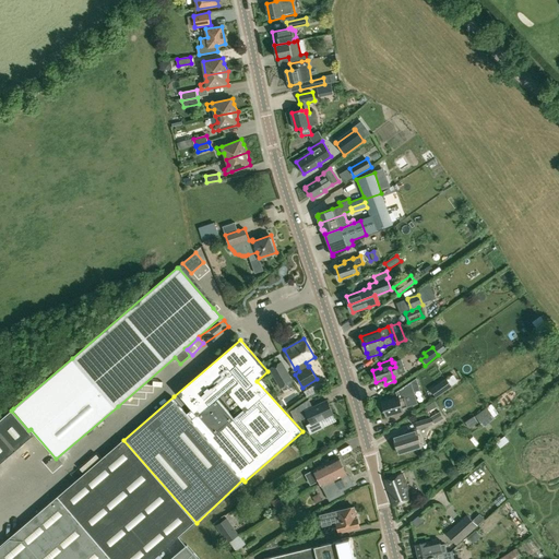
[(270,369),(276,381),(286,376),(280,363),(270,369)]
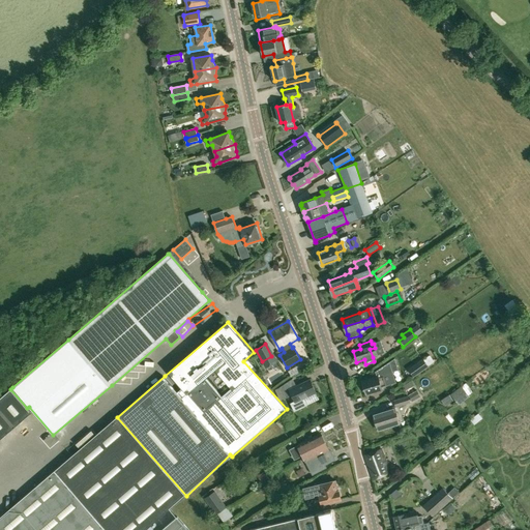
[(429,357),(433,364),(438,361),(434,354),(429,357)]
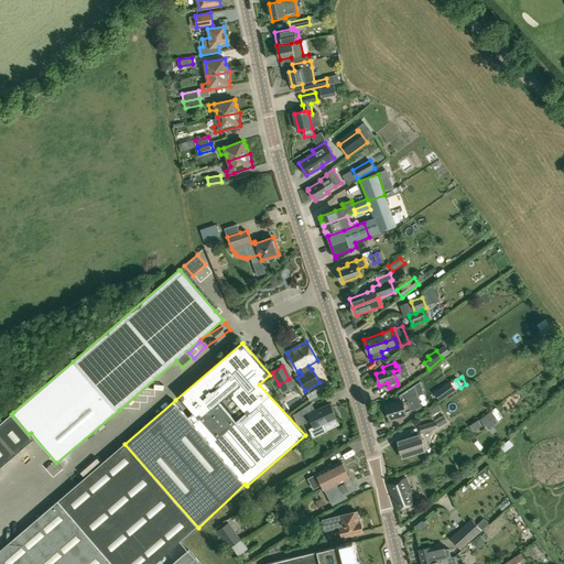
[(455,390),(451,382),(435,392),(440,400),(455,390)]
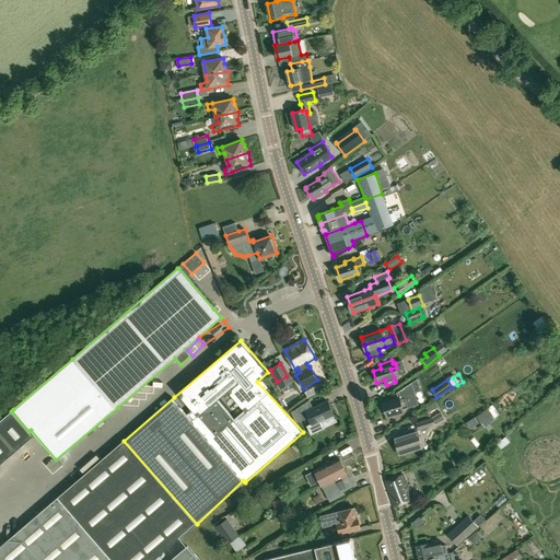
[(418,406),(415,393),(411,383),(397,392),(399,398),(383,403),(387,417),(404,411),(404,410),(410,408),(418,406)]
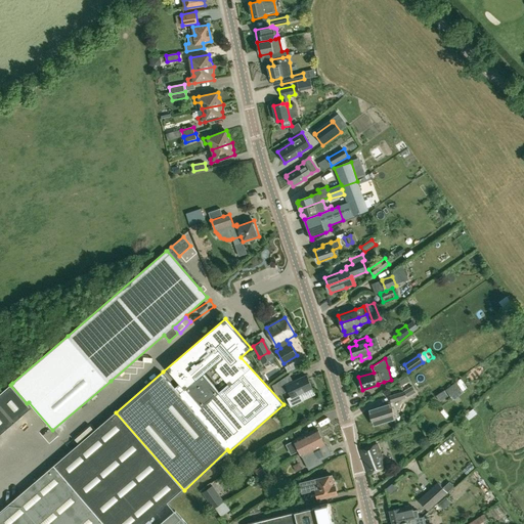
[(306,376),(293,382),(290,374),(276,383),(281,394),(289,390),(292,396),(287,398),(291,407),(303,401),(300,394),(312,388),(306,376)]
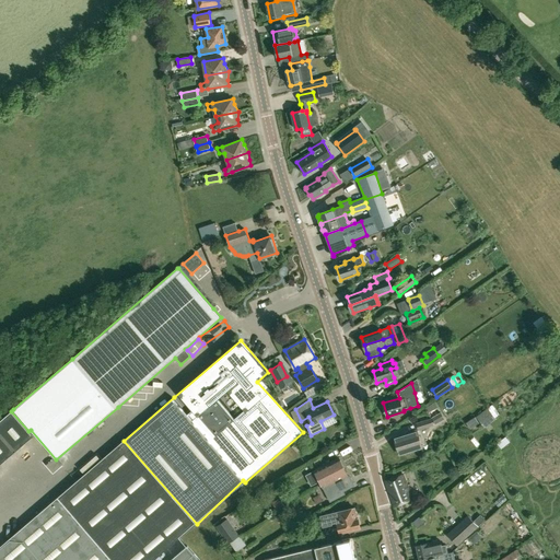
[(426,408),(428,412),(436,407),(434,404),(426,408)]
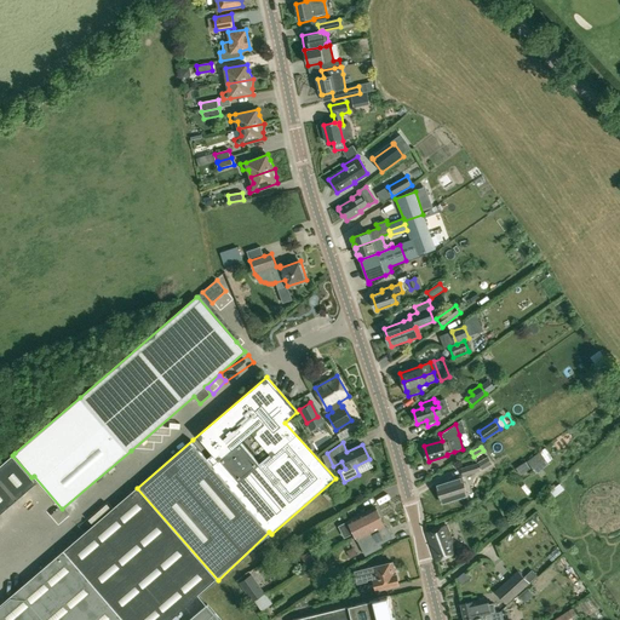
[(537,472),(549,464),(540,453),(528,461),(537,472)]
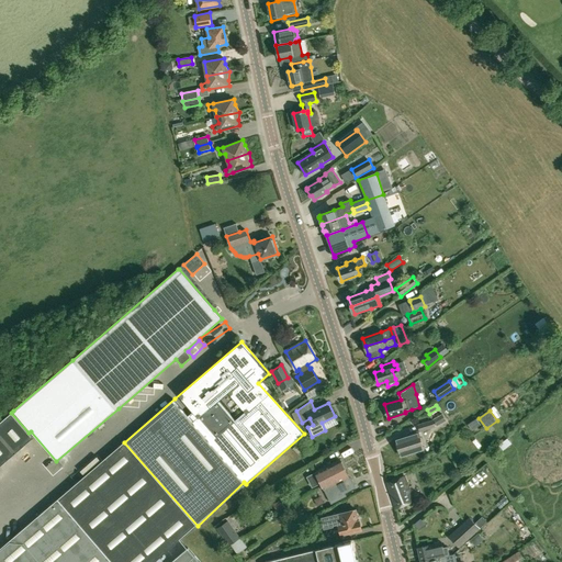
[(0,420),(0,435),(15,452),(32,438),(29,433),(11,413),(10,413),(0,420)]
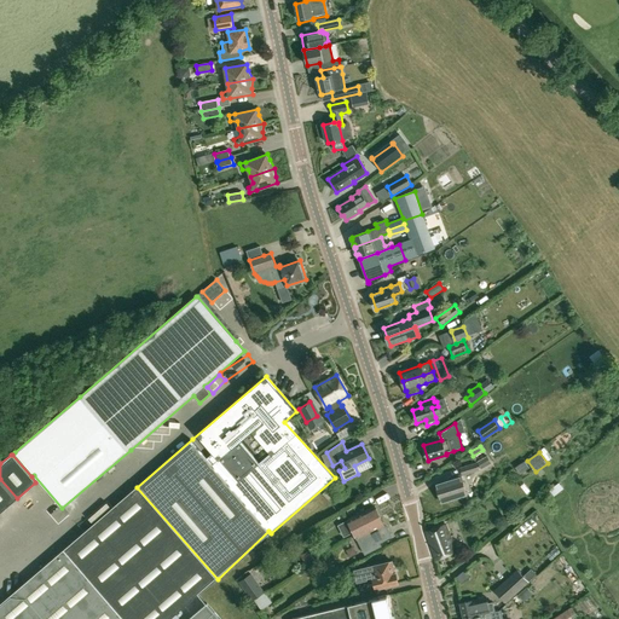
[(487,457),(478,462),(481,469),(491,463),(487,457)]
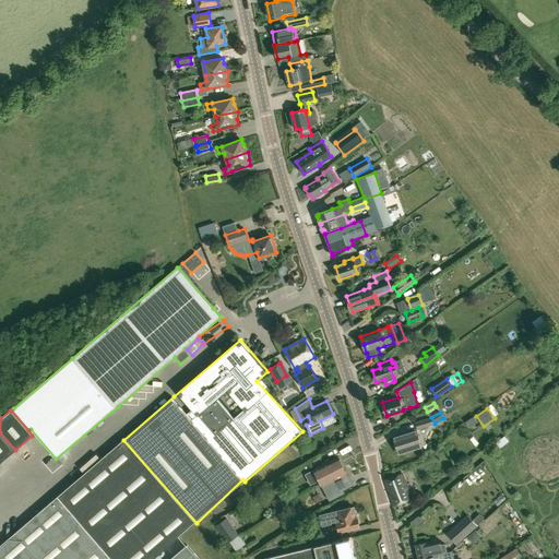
[(417,429),(432,425),(430,418),(415,423),(417,429)]
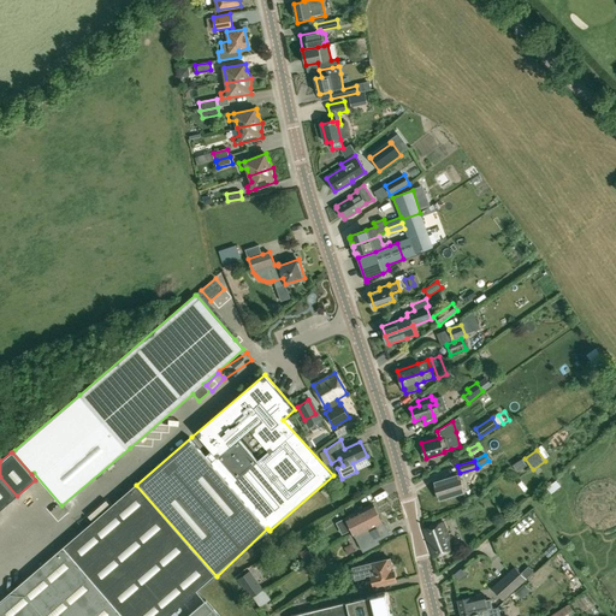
[(433,481),(439,501),(465,492),(458,474),(433,481)]
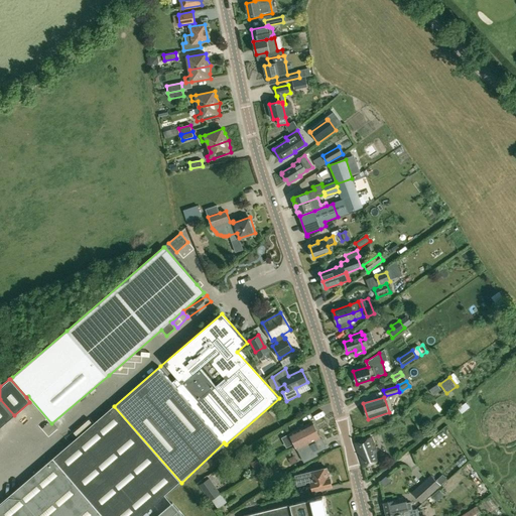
[(0,426),(14,415),(0,399),(0,426)]
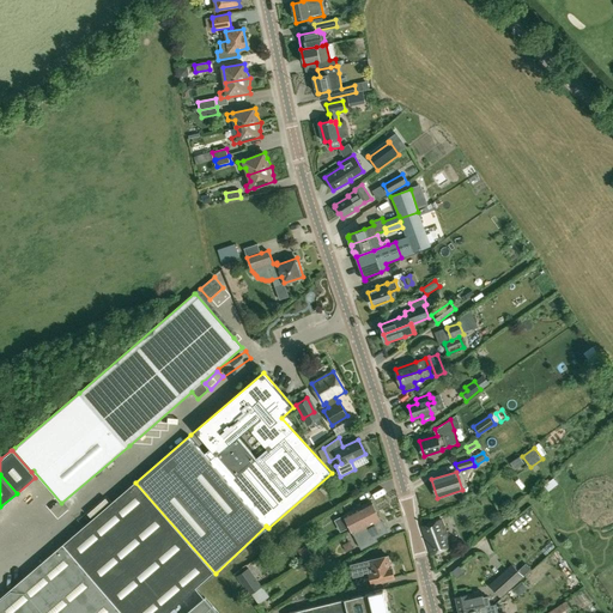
[(169,612),(216,574),(135,483),(64,545),(122,612),(169,612)]
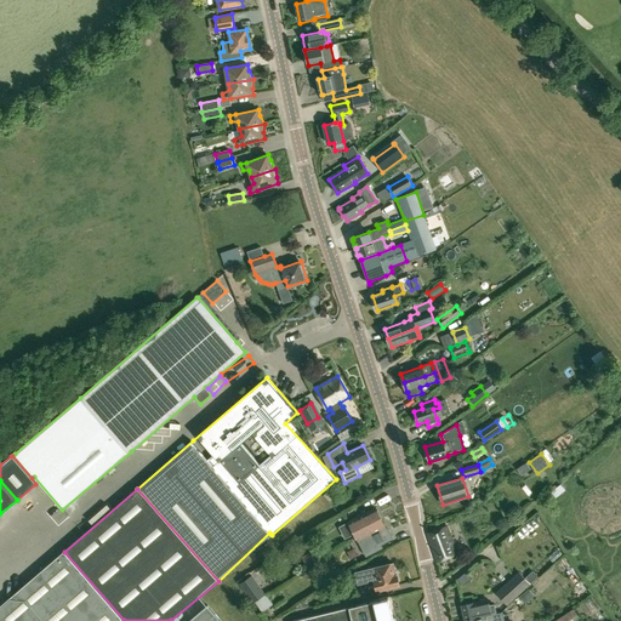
[(372,525),(382,520),(382,519),(381,518),(376,508),(348,523),(339,528),(345,539),(354,534),(372,525)]
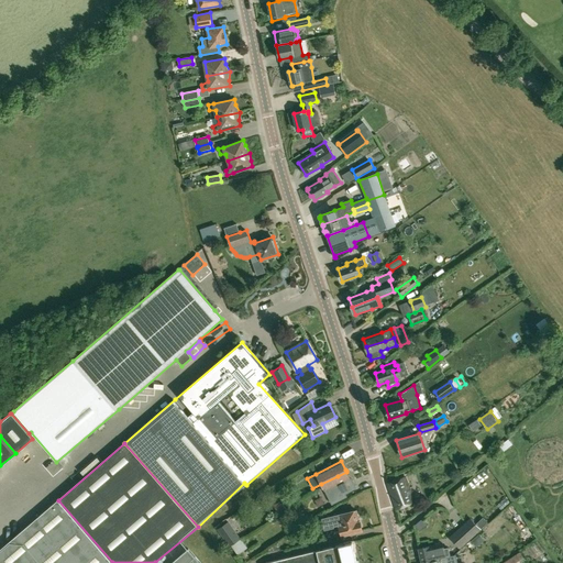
[(350,477),(346,472),(338,476),(321,484),(323,486),(332,504),(346,497),(345,494),(356,488),(351,477),(350,477)]
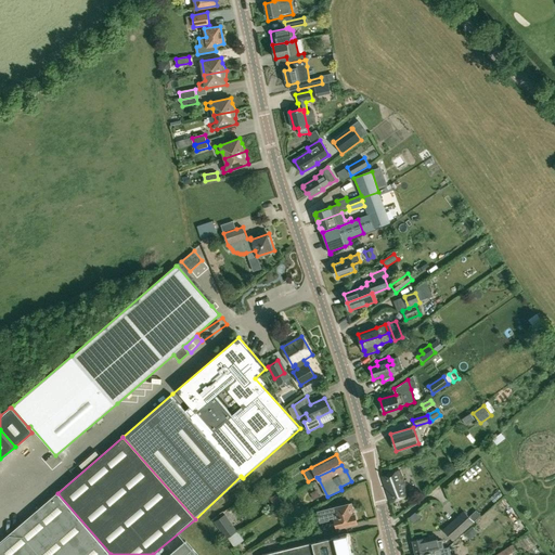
[(409,495),(400,470),(384,476),(382,477),(390,502),(409,495)]
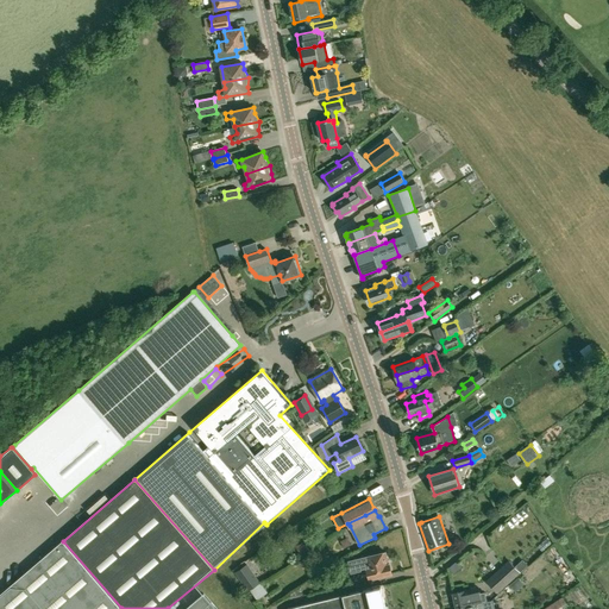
[(121,608),(63,541),(0,595),(0,608),(121,608)]
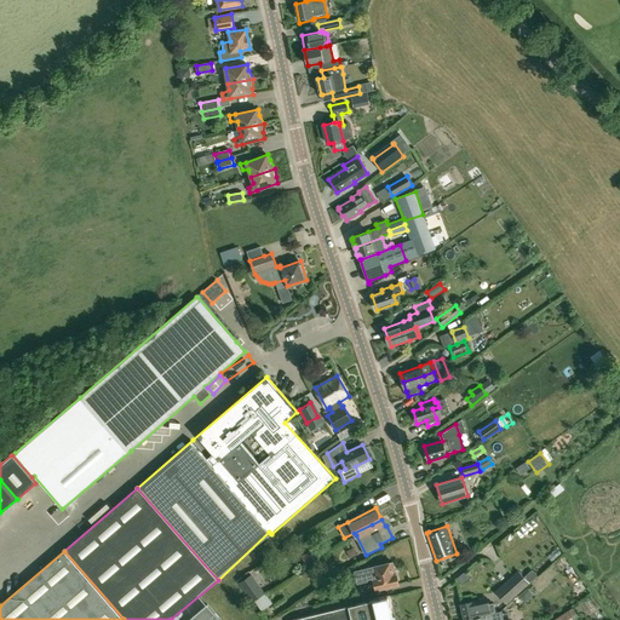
[(313,562),(308,555),(306,552),(299,557),(306,566),(313,562)]
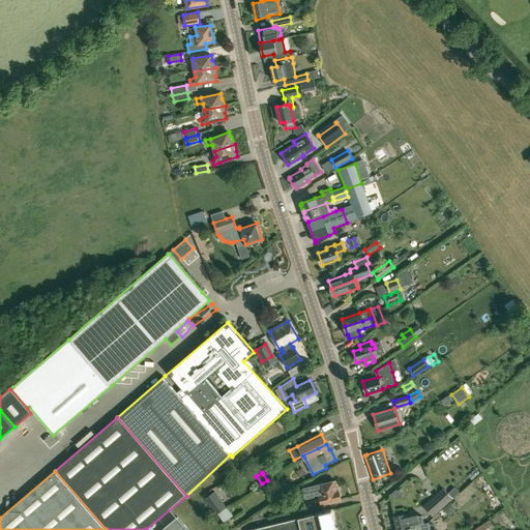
[(317,486),(319,495),(322,504),(342,500),(340,491),(339,491),(335,481),(317,486)]
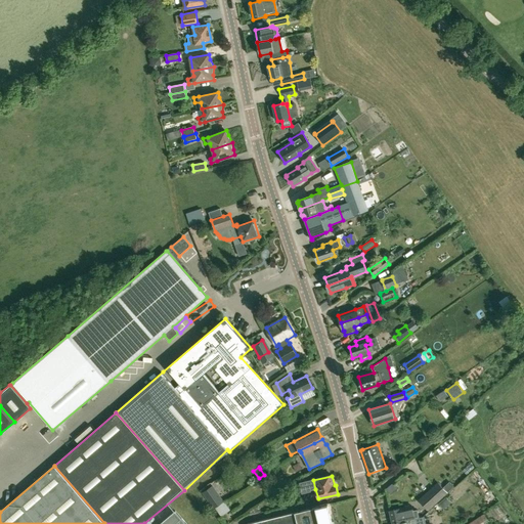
[(311,490),(315,489),(313,480),(313,479),(300,482),(302,493),(311,491),(311,490)]
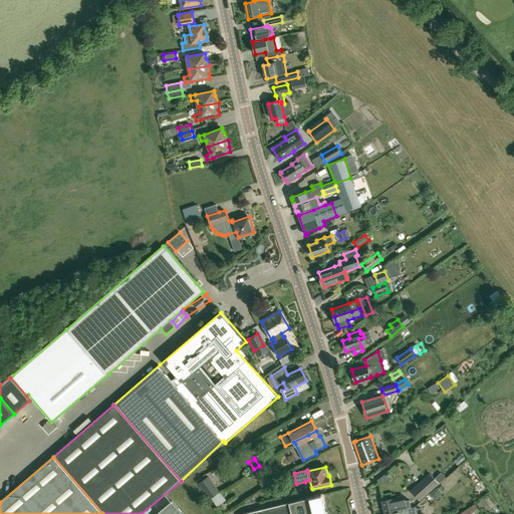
[(413,491),(421,500),(438,485),(430,475),(413,491)]
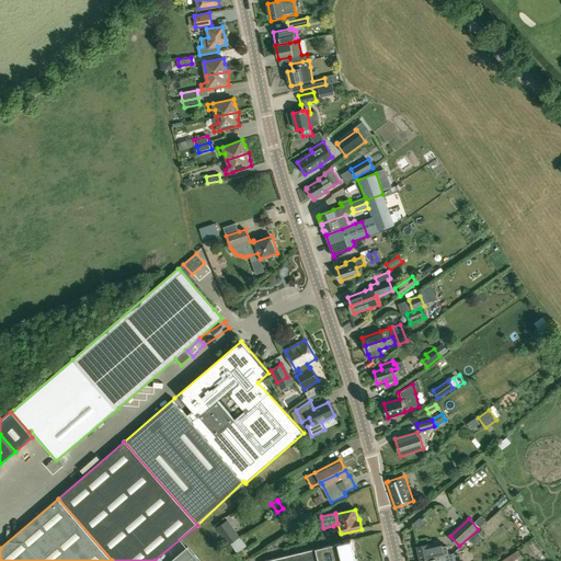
[(229,544),(239,536),(228,519),(217,527),(229,544)]
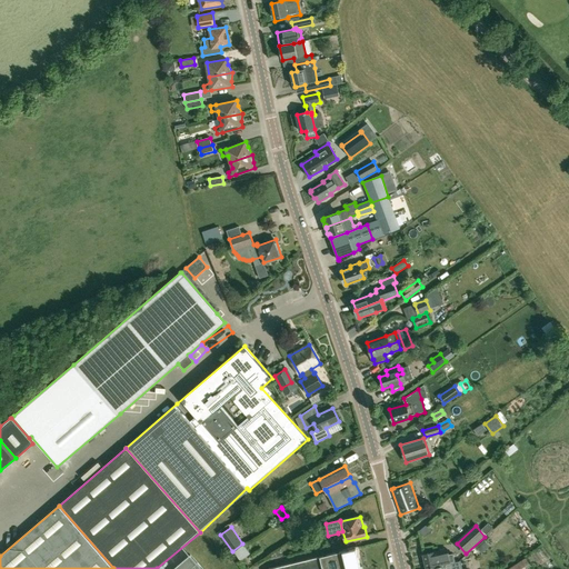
[(360,568),(356,547),(267,568),(266,568),(202,568),(191,555),(173,568),(360,568)]
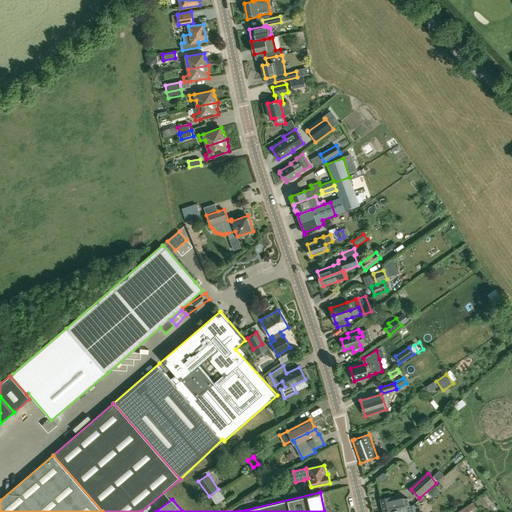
[(225,499),(221,493),(212,499),(216,505),(225,499)]
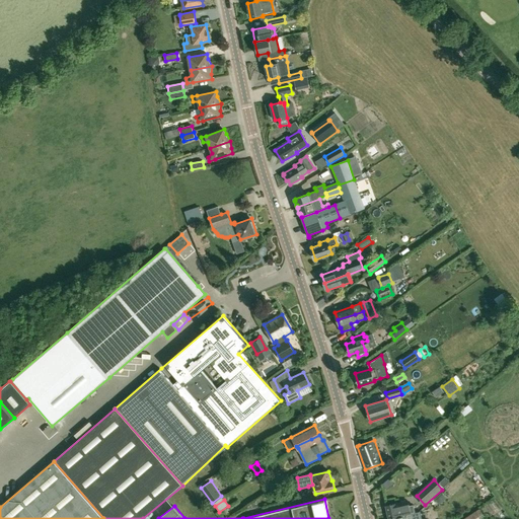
[(388,518),(404,515),(415,513),(414,505),(409,506),(409,502),(401,503),(385,506),(388,518)]
